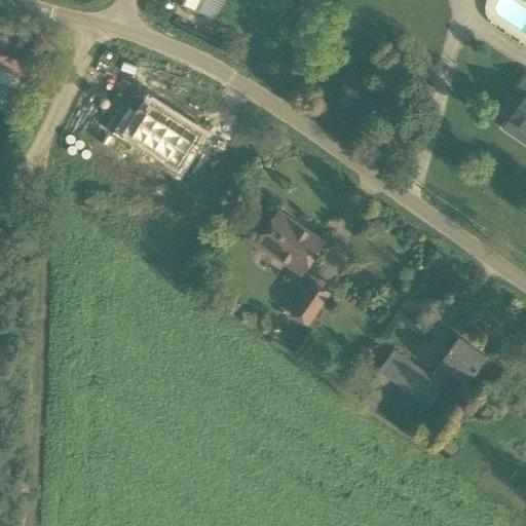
[(174,0),(197,11),(202,0),(174,0)]
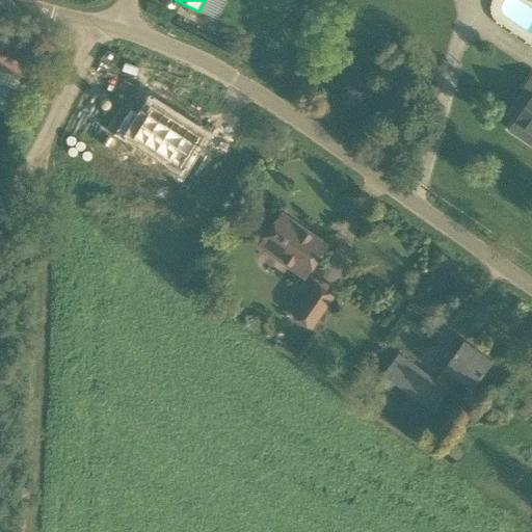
[(321,2),(315,14),(328,22),(335,11),(321,2)]
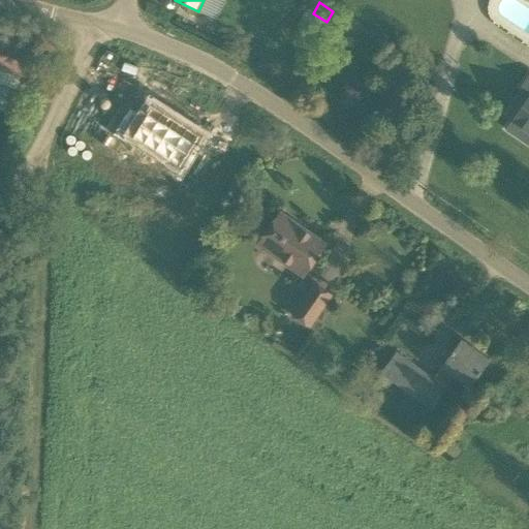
[(0,125),(11,90),(0,86),(5,70),(23,76),(31,50),(0,39),(0,125)]
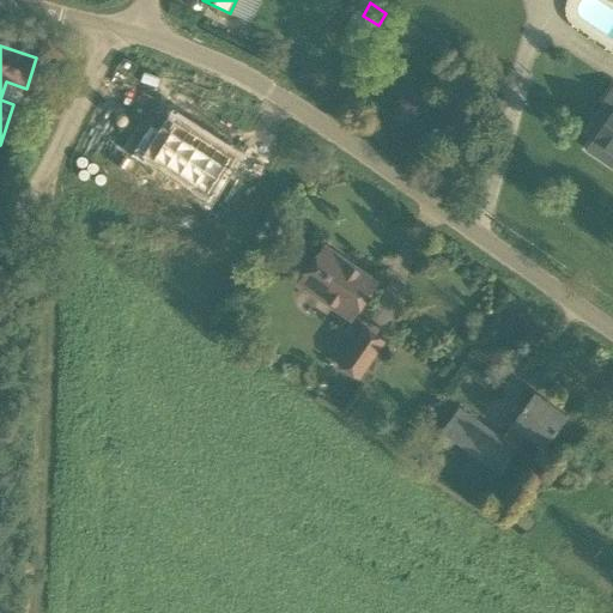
[(612,110),(593,141),(612,155),(612,86),(605,101),(612,105),(612,110)]
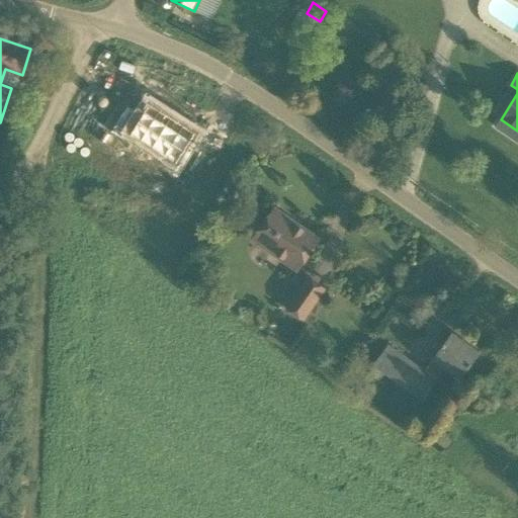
[(125,101),(109,128),(159,160),(164,153),(175,161),(195,130),(192,127),(189,133),(169,119),(172,114),(148,100),(141,110),(125,101)]
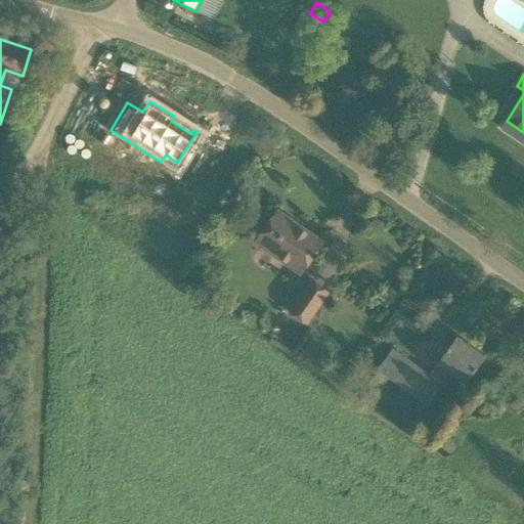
[(323,242),(276,210),(254,243),(301,274),(323,242)]
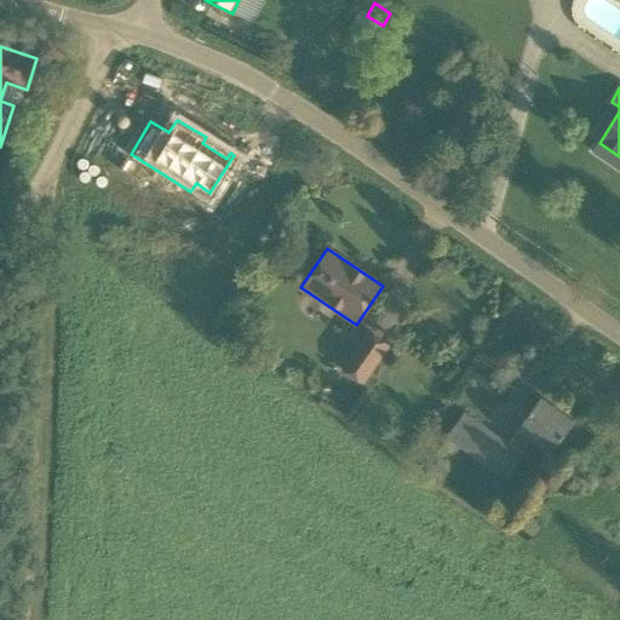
[(362,384),(389,345),(368,332),(343,371),(362,384)]
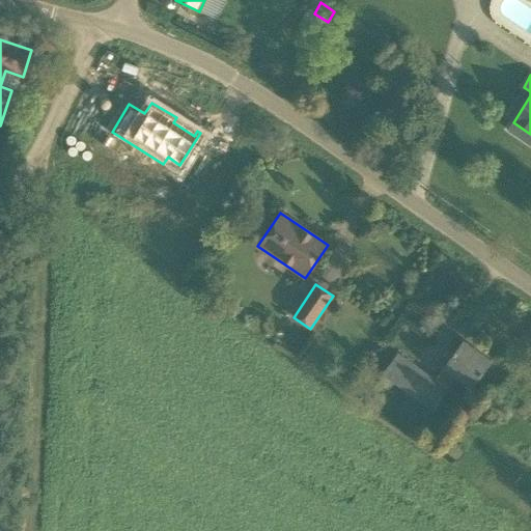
[(382,373),(384,374),(378,384),(388,390),(394,382),(432,411),(447,390),(446,389),(454,376),(472,389),(492,362),(463,341),(443,368),(435,381),(397,354),(382,373)]
